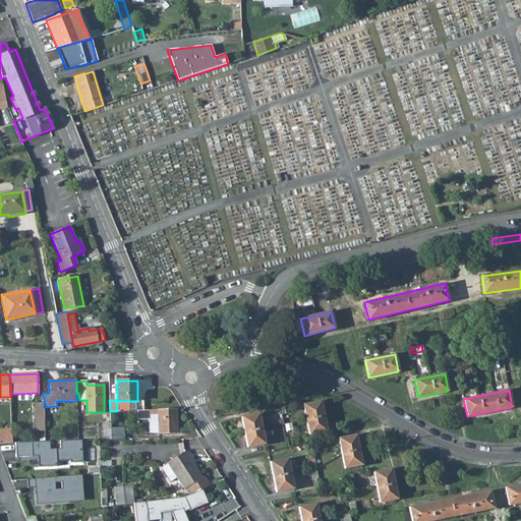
[(117,401),(117,411),(126,411),(125,401),(117,401)]
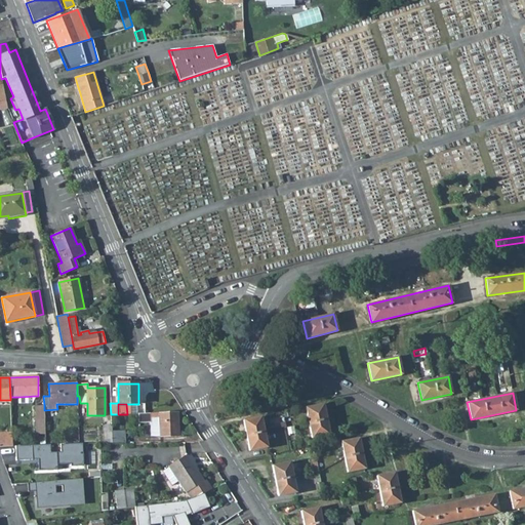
[(323,404),(306,408),(309,422),(326,419),(323,404)]
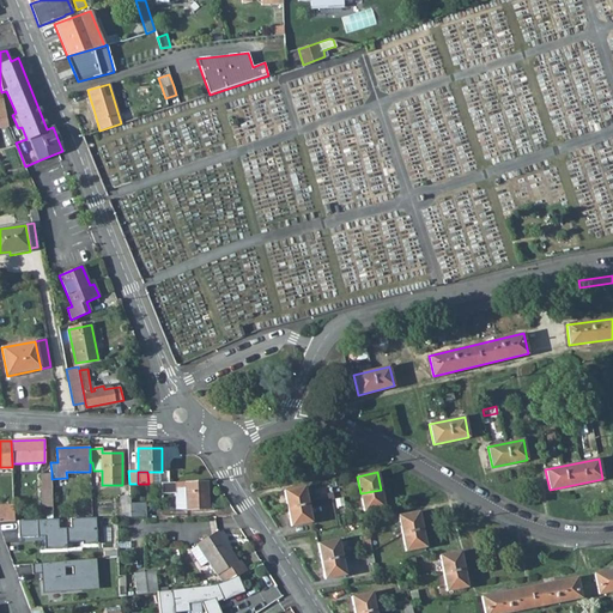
[(53,507),(52,479),(52,473),(41,473),(42,507),(53,507)]
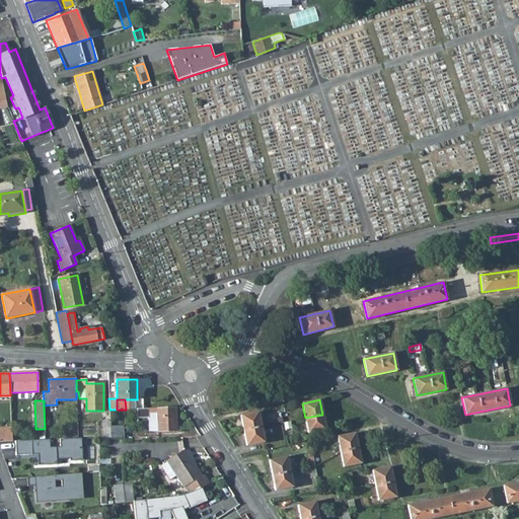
[(280,410),(282,418),(288,416),(286,406),(280,408),(280,410)]
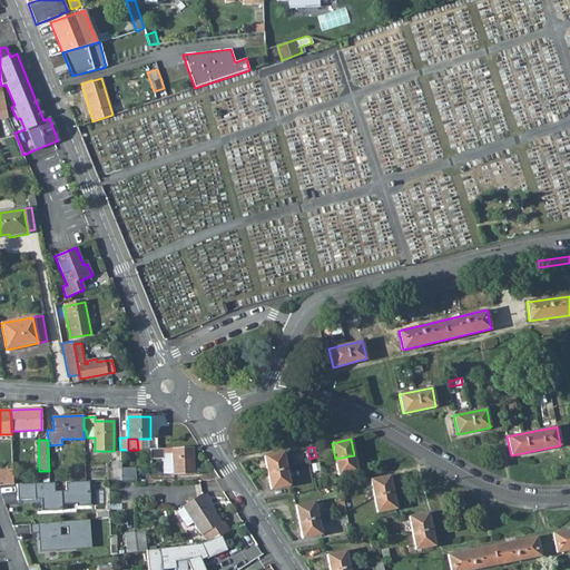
[(174,474),(194,473),(193,448),(173,448),(150,449),(150,459),(164,458),(164,473),(174,473),(174,474)]
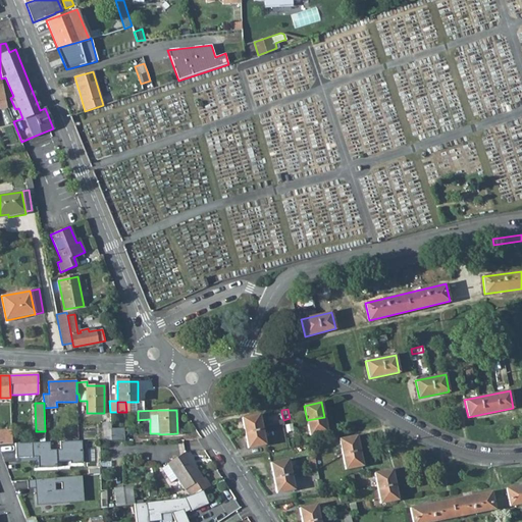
[(259,414),(242,418),(245,433),(262,429),(259,414)]
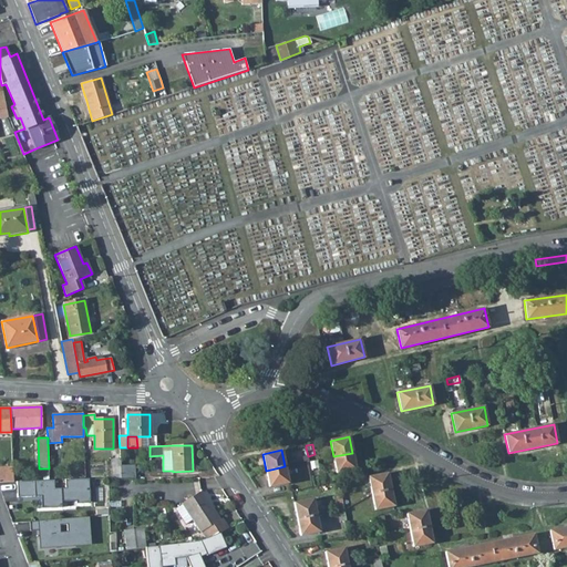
[(356,470),(352,453),(333,456),(337,473),(356,470)]
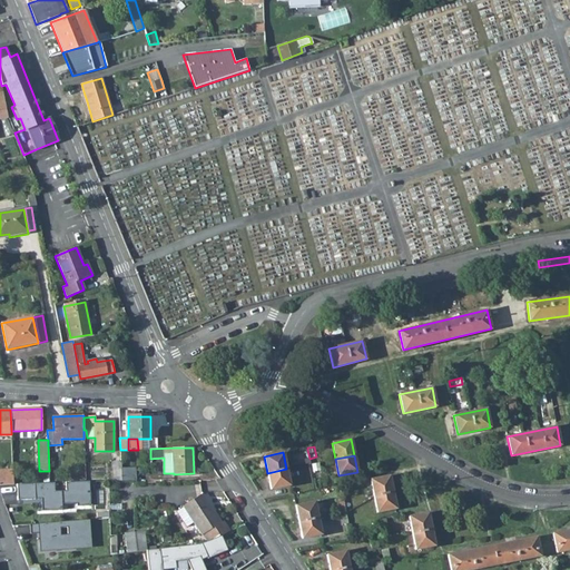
[(114,481),(121,481),(121,468),(120,461),(112,462),(114,481)]
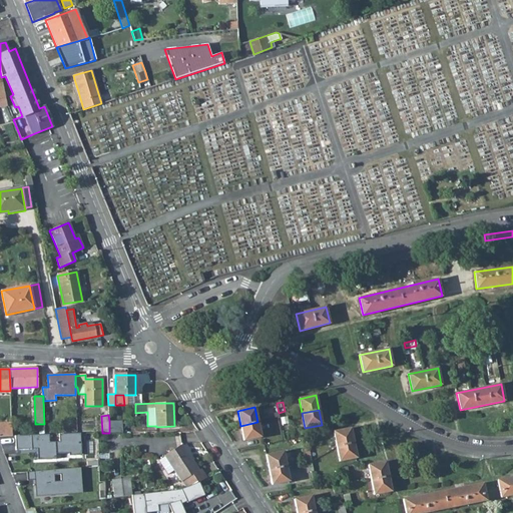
[(281,418),(284,431),(290,430),(287,416),(281,418)]
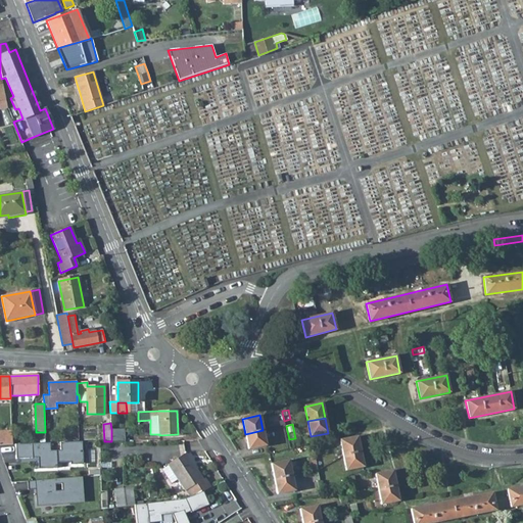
[(111,429),(111,441),(125,440),(125,429),(111,429)]
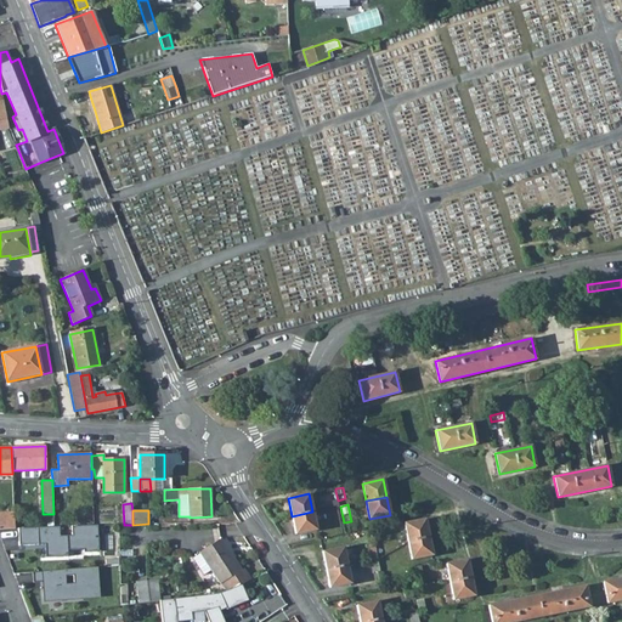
[(292,516),(295,535),(316,530),(312,512),(292,516)]
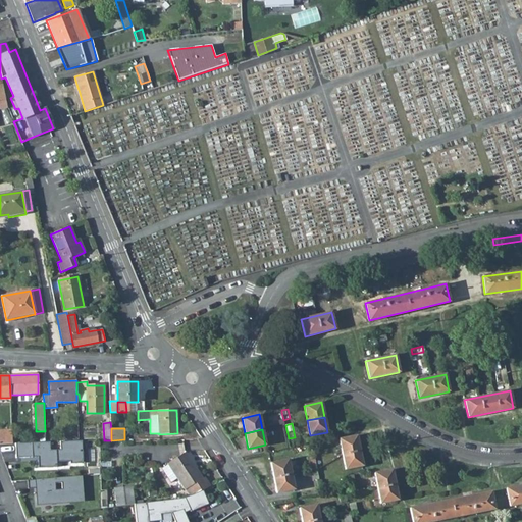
[(0,430),(0,444),(12,444),(11,430),(0,430)]
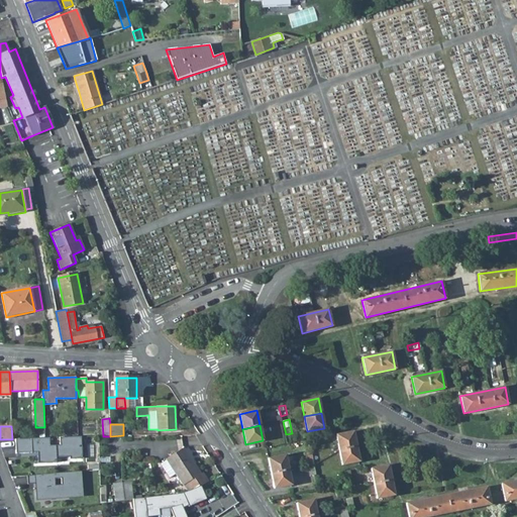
[(353,431),(336,435),(339,450),(356,446),(353,431)]
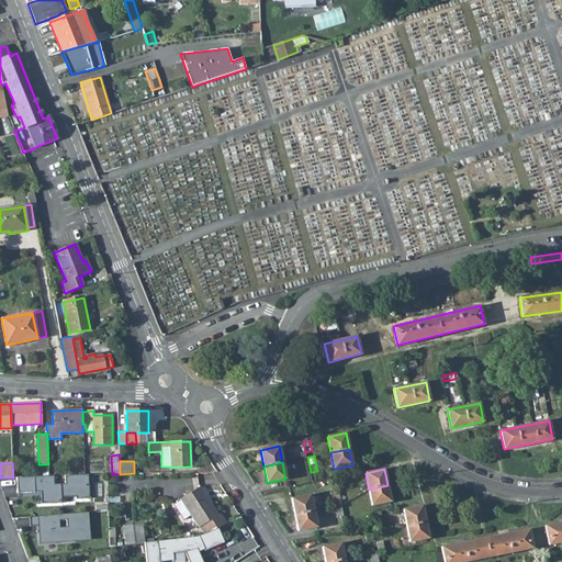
[(48,476),(17,478),(17,493),(40,492),(41,504),(60,503),(60,497),(75,497),(75,499),(89,498),(88,475),(85,475),(65,475),(65,484),(54,484),(53,476),(48,476)]
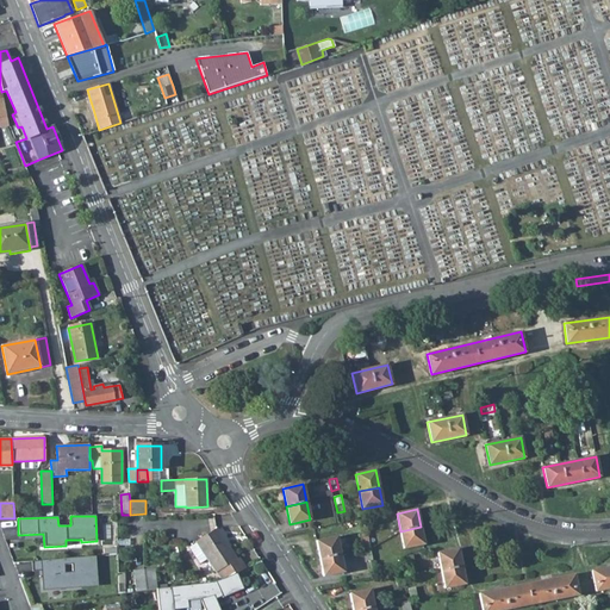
[(367,531),(375,530),(374,521),(365,523),(367,531)]
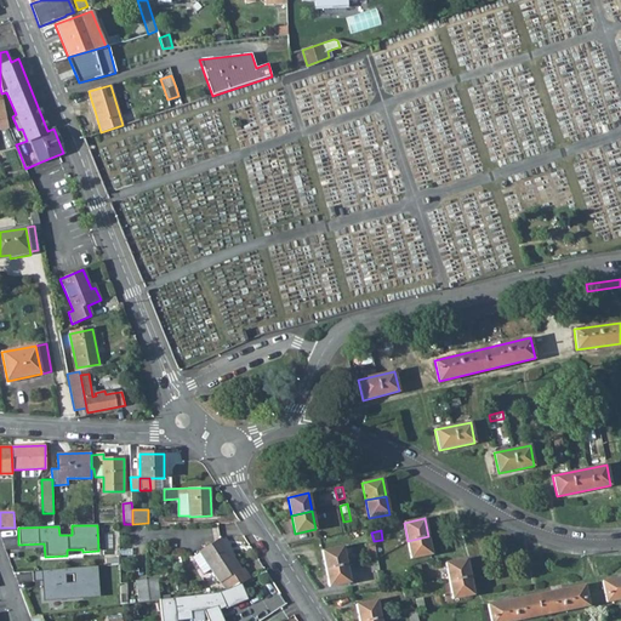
[(432,554),(428,536),(408,541),(411,558),(432,554)]
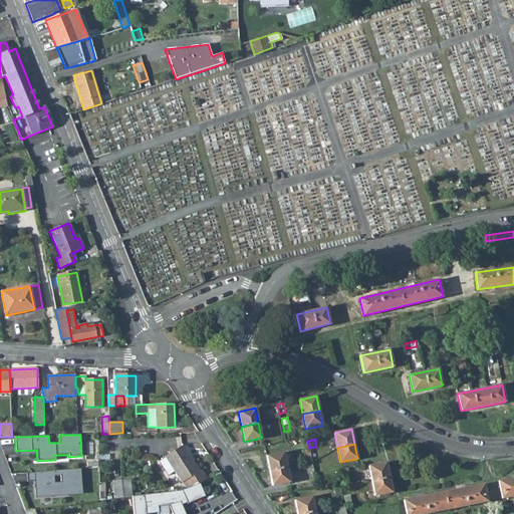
[(183,445),(165,456),(165,457),(175,471),(182,482),(183,482),(184,481),(188,487),(199,482),(207,478),(202,470),(200,471),(183,445)]
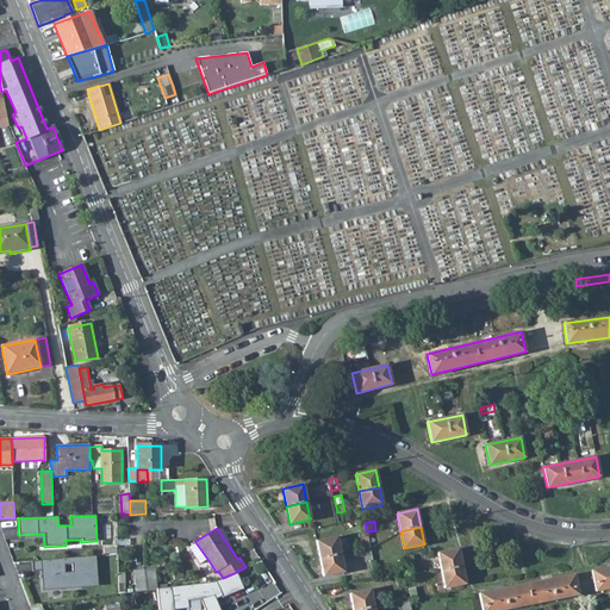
[(379,542),(375,530),(367,531),(369,545),(379,542)]
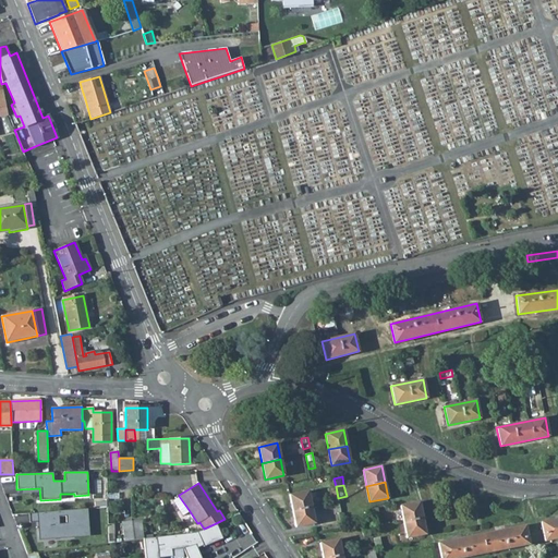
[(308,492),(289,495),(292,511),(312,507),(308,492)]
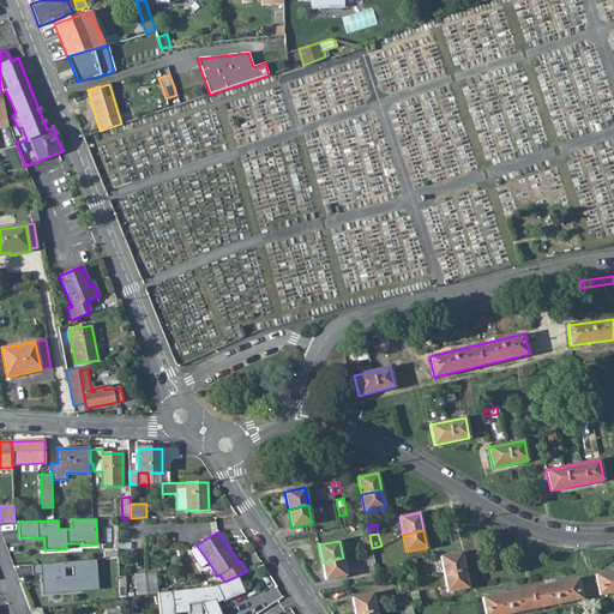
[(190,551),(200,567),(209,563),(197,546),(190,551)]
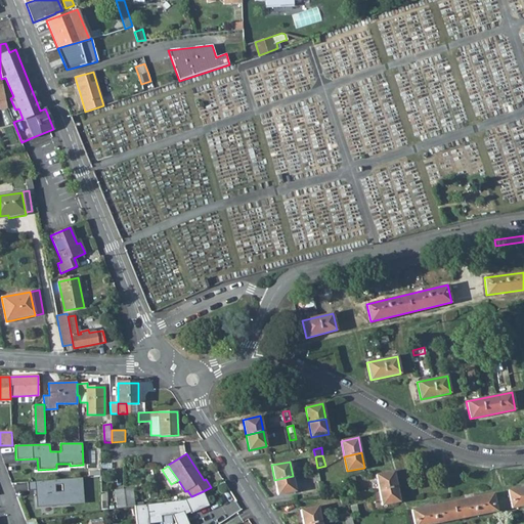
[(394,472),(376,475),(379,490),(396,486),(394,472)]
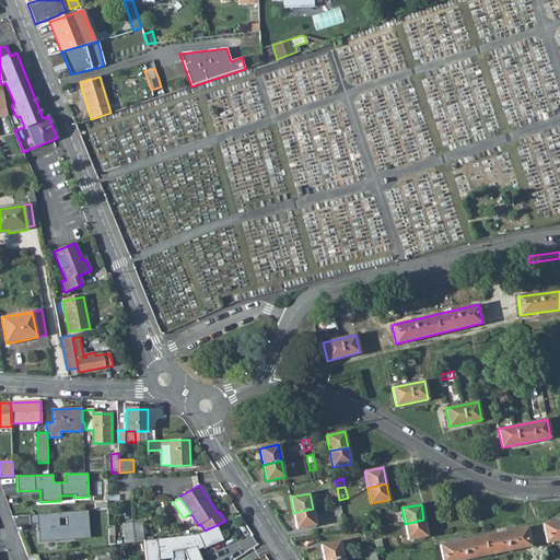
[(293,513),(296,529),(316,525),(313,509),(293,513)]
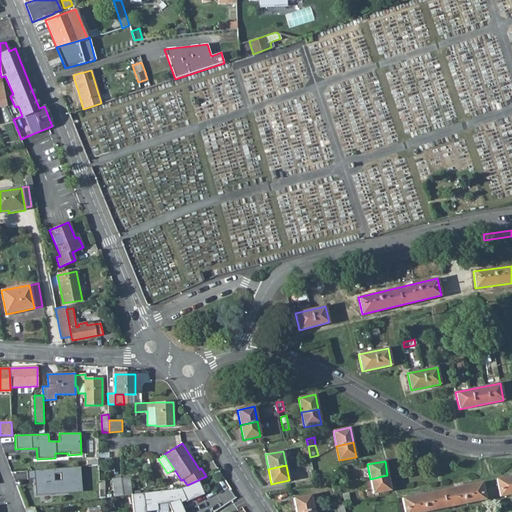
[(36,478),(37,494),(80,491),(79,467),(26,470),(27,479),(36,478)]
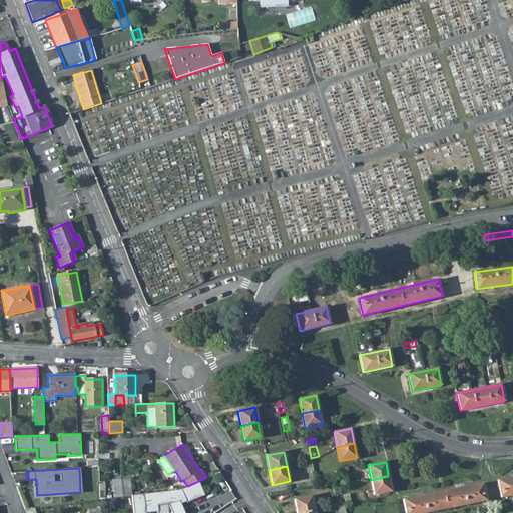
[(337,473),(330,475),(332,481),(339,479),(337,473)]
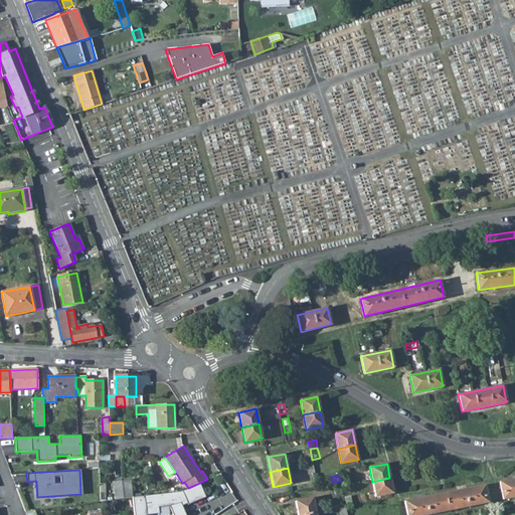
[(392,493),(389,478),(372,482),(375,497),(392,493)]
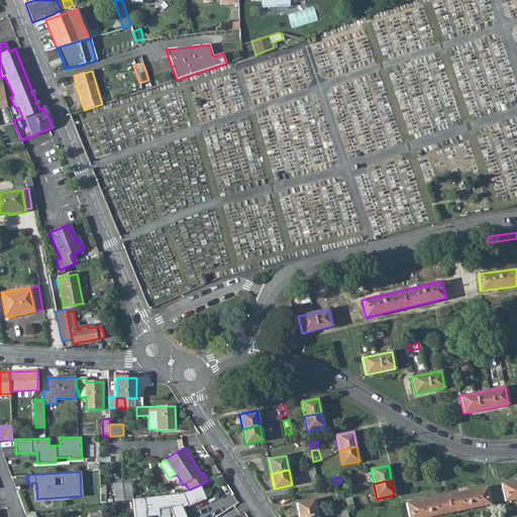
[(516,498),(516,480),(501,484),(505,501),(516,498)]
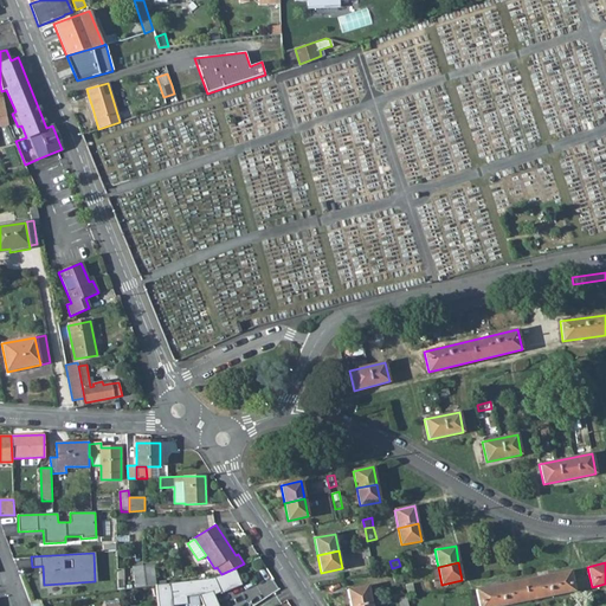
[(135,587),(155,585),(153,566),(133,567),(135,587)]
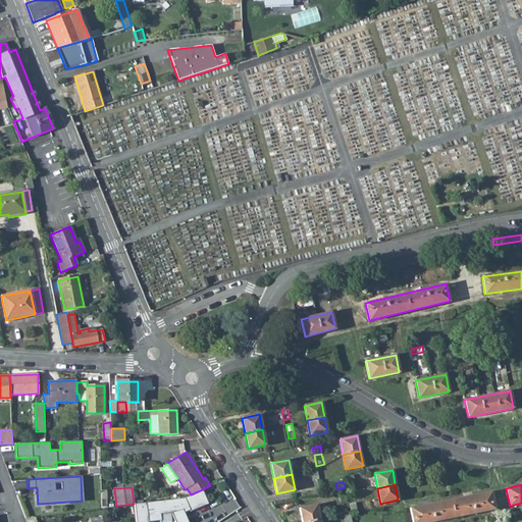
[(202,489),(191,494),(189,494),(179,499),(134,504),(136,521),(148,521),(148,516),(160,514),(171,513),(174,521),(188,521),(184,512),(183,509),(188,507),(190,510),(190,511),(208,503),(202,489)]
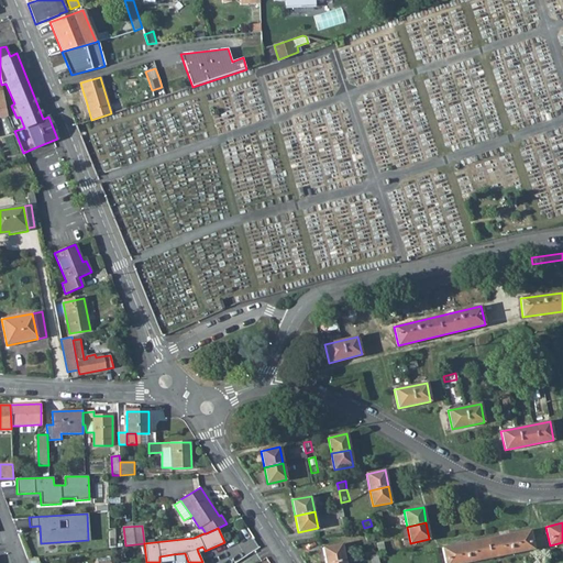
[(372,530),(364,532),(366,542),(374,540),(372,530)]
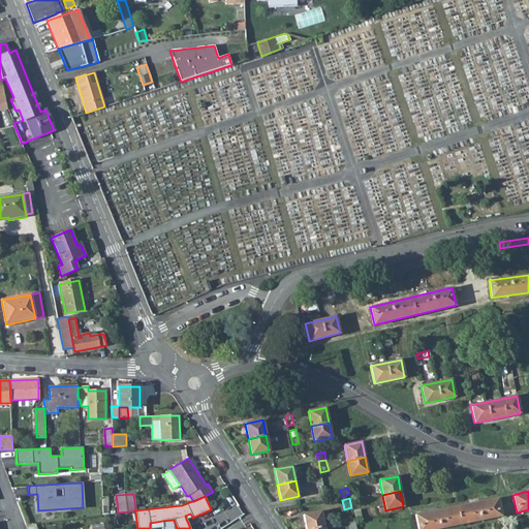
[(436,528),(501,516),(498,498),(415,515),(417,528),(436,528)]
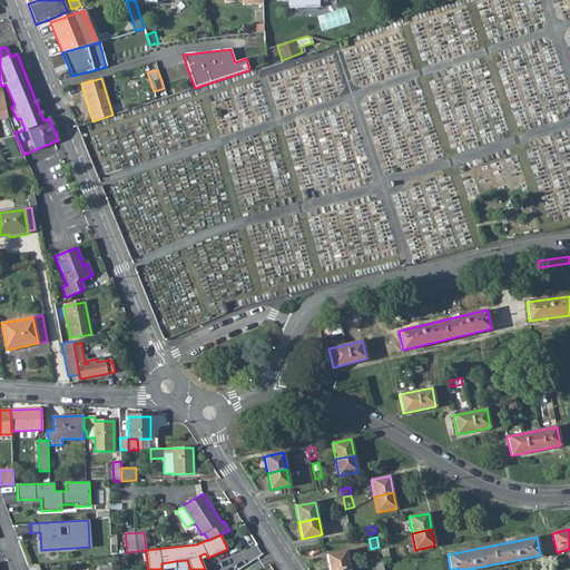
[(345,551),(326,554),(330,569),(335,569),(349,567),(345,551)]
